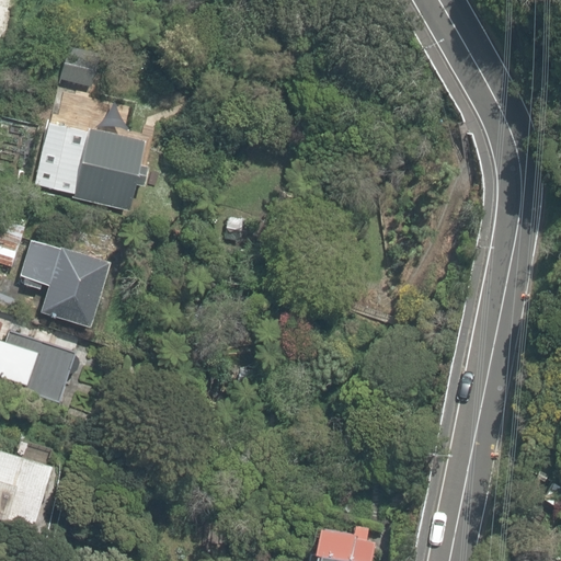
[(142,140),(86,127),(84,132),(57,124),(66,95),(64,94),(67,82),(93,89),(103,55),(68,45),(60,78),(57,77),(53,93),(52,92),(49,99),(52,100),(50,104),(53,104),(34,183),(71,193),(70,197),(126,210),(132,184),(141,186),(147,168),(137,164),(142,140)]
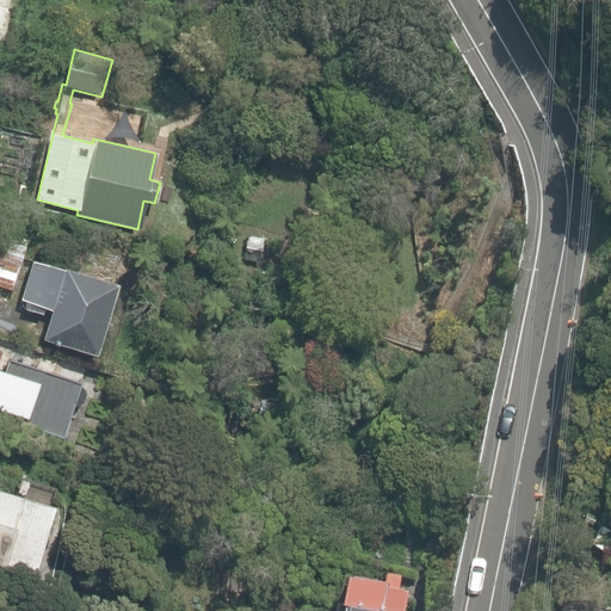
[(0,287),(12,291),(26,246),(0,238),(0,287)]
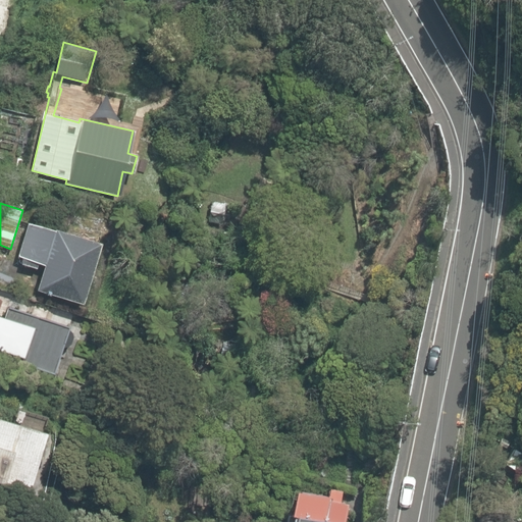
[(36,291),(83,305),(101,243),(54,228),(54,230),(27,221),(16,256),(22,258),(20,262),(37,268),(38,264),(43,265),(36,291)]
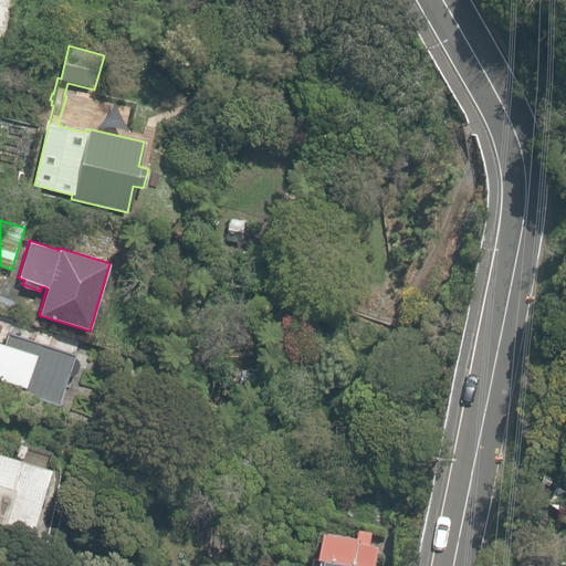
[(75,355),(7,333),(0,354),(0,386),(60,407),(70,377),(74,374),(79,364),(74,357),(75,355)]
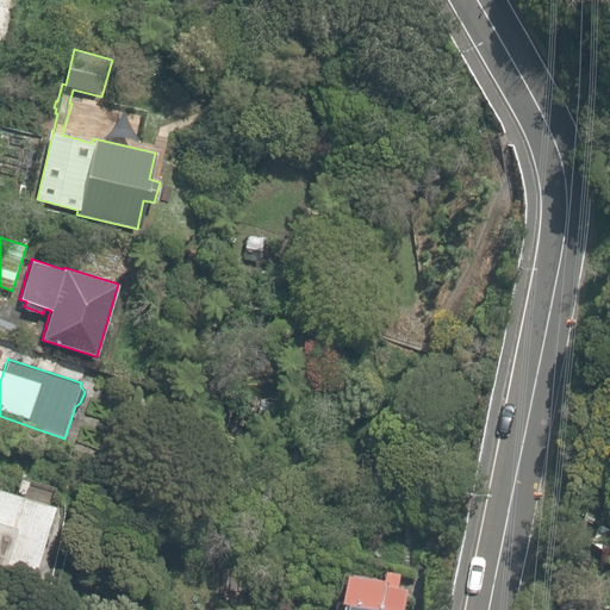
[(54,506),(0,489),(0,564),(32,574),(54,506)]
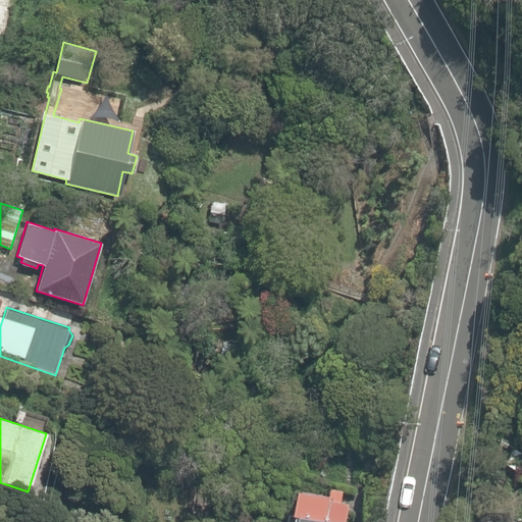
[(342,521),(345,504),(338,503),(341,490),(327,487),(326,497),(289,489),(283,514),(289,515),(286,521),(342,521)]
